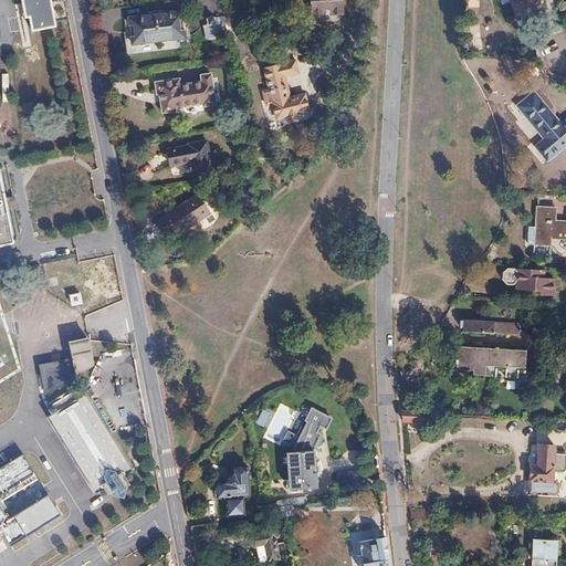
[(58,25),(52,0),(22,0),(27,19),(31,19),(33,30),(58,25)]
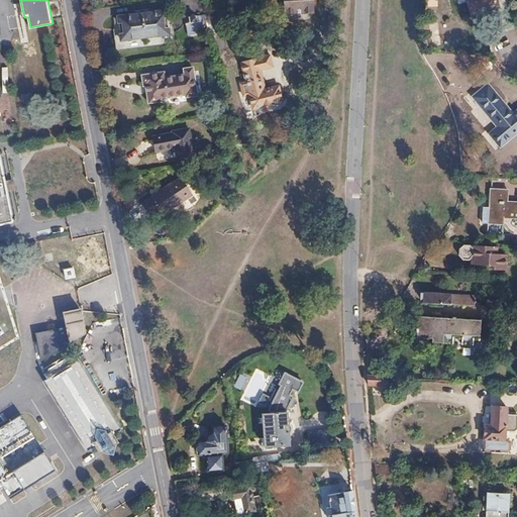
[(280,0),(281,11),(283,10),(284,18),(311,16),(309,0),(280,0)]
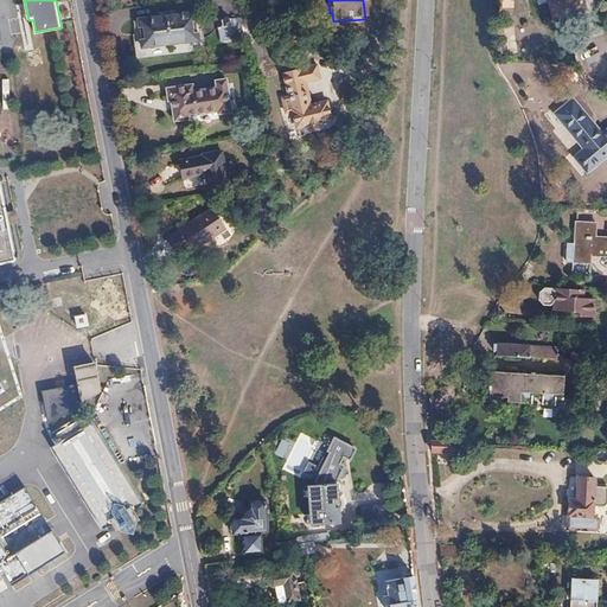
[(553,0),(548,1),(553,18),(586,8),(582,0),(553,0)]
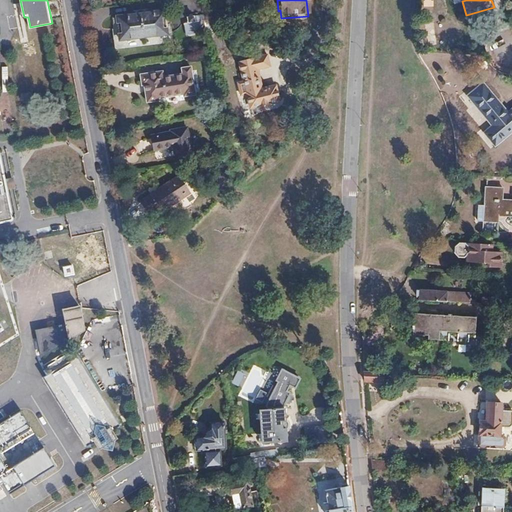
[(167,35),(164,11),(116,17),(119,40),(167,35)]
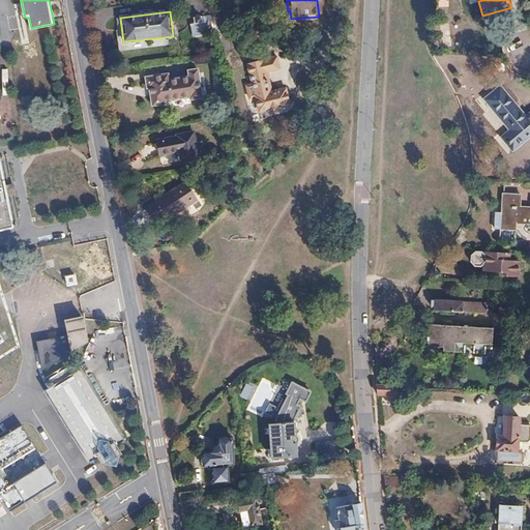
[(210,32),(205,15),(187,20),(193,37),(210,32)]
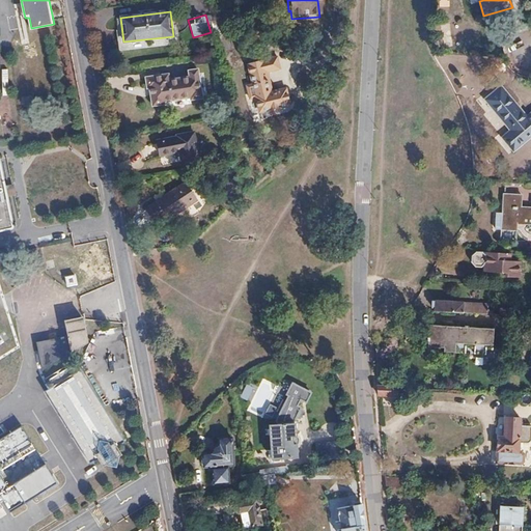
[(283,84),(277,60),(247,68),(252,88),(247,90),(250,104),(255,103),(261,128),(291,119),(287,104),(273,107),(268,87),(283,84)]
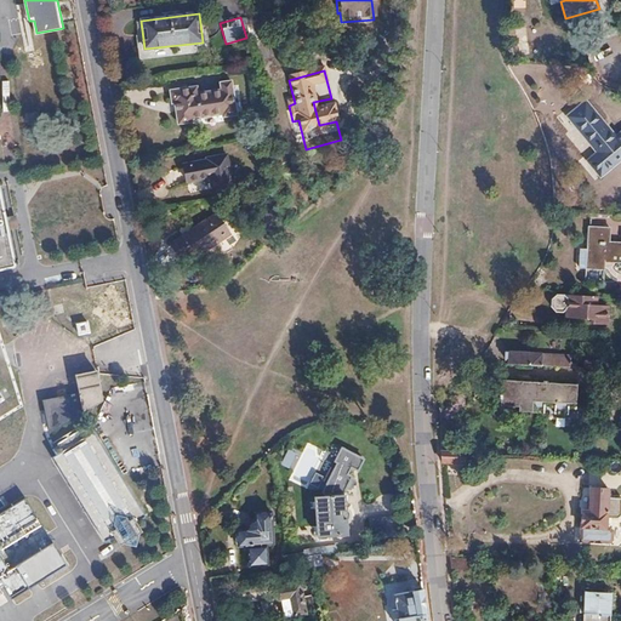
[(237,114),(231,80),(220,81),(221,90),(198,93),(195,86),(170,90),(172,104),(177,103),(178,110),(176,112),(177,124),(201,120),(201,118),(224,114),(224,117),(237,114)]
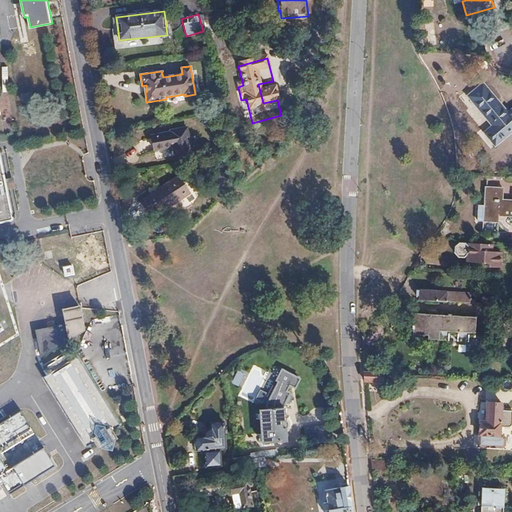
[(496,144),(511,130),(511,109),(509,112),(485,83),(468,97),(493,126),(485,132),(496,144)]
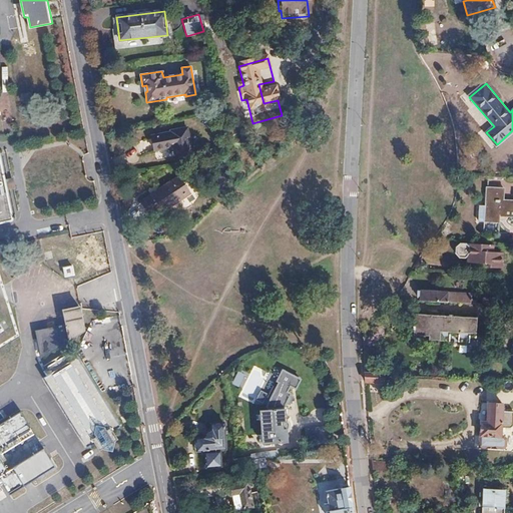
[(190,152),(186,126),(169,128),(169,131),(150,134),(153,149),(172,146),(174,155),(190,152)]
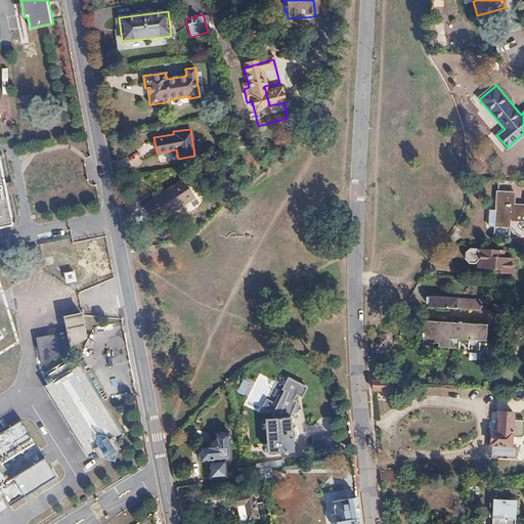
[(166,216),(194,197),(182,178),(154,199),(154,200),(143,207),(153,220),(163,213),(166,216)]
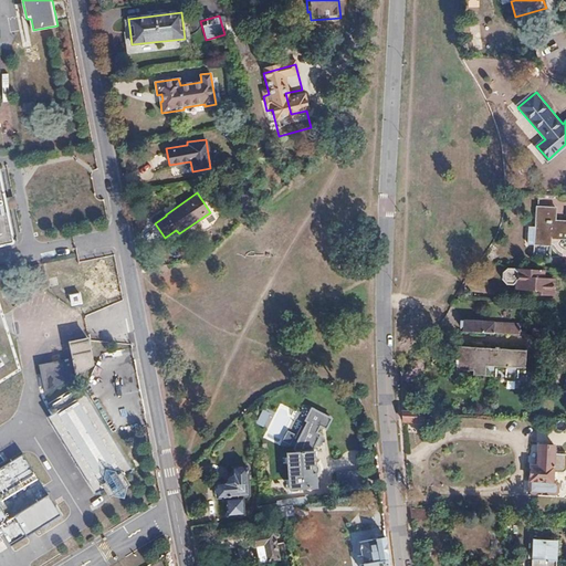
[(556,208),(538,207),(536,245),(552,247),(552,238),(565,238),(565,221),(556,221),(556,208)]
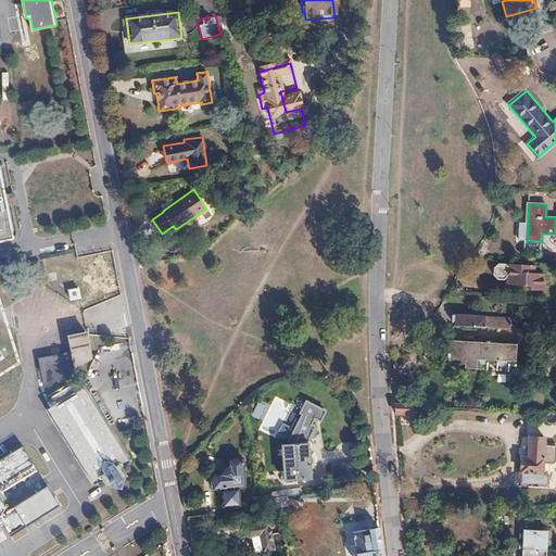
[(527,241),(528,224),(519,223),(519,240),(527,241)]
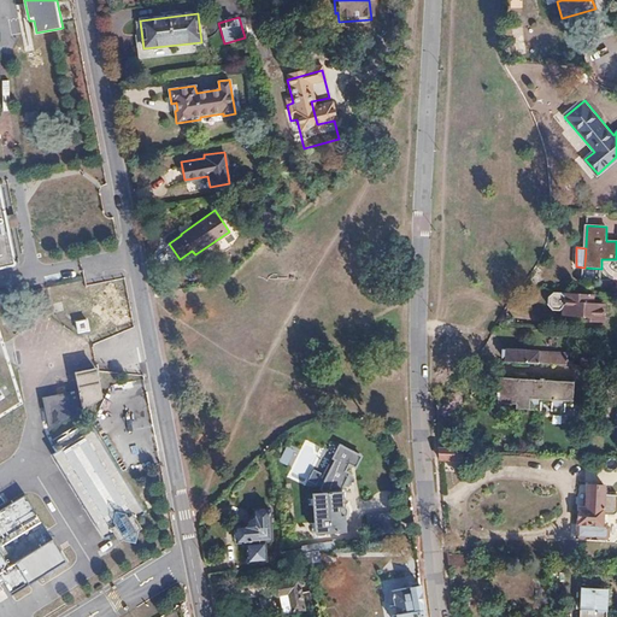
[(593,304),(593,295),(563,294),(563,298),(559,294),(552,293),(547,298),(547,304),(551,309),(559,309),(560,307),(563,307),(563,315),(593,315),(593,319),(605,319),(605,304),(593,304)]
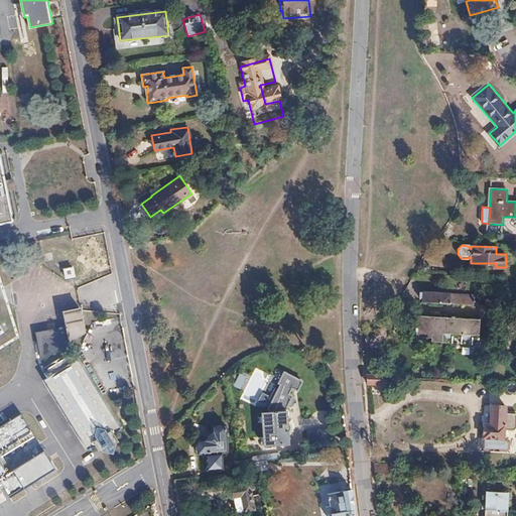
[(78,274),(76,265),(67,267),(69,275),(78,274)]
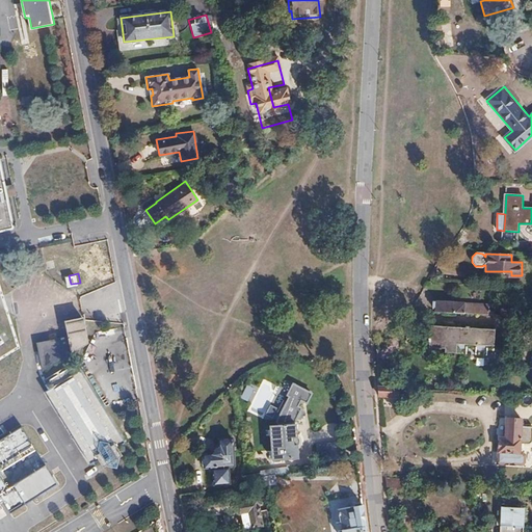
[(489,315),(489,303),(431,300),(431,308),(434,308),(434,312),(440,312),(489,315)]
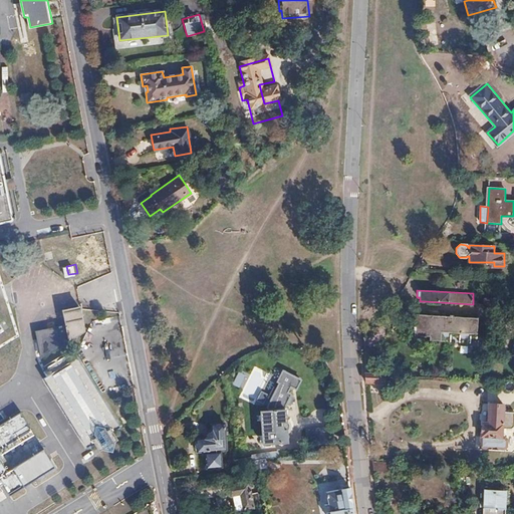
[(82,331),(78,309),(64,313),(67,327),(37,333),(41,357),(82,331)]
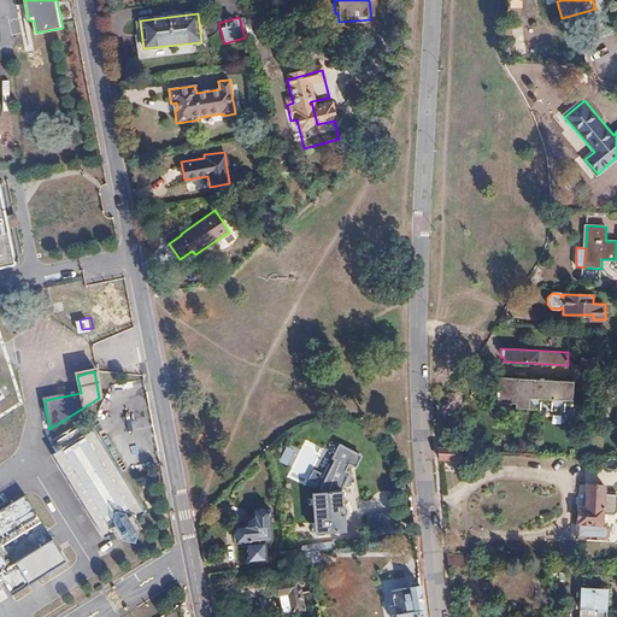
[(0,400),(11,393),(0,375),(0,400)]
